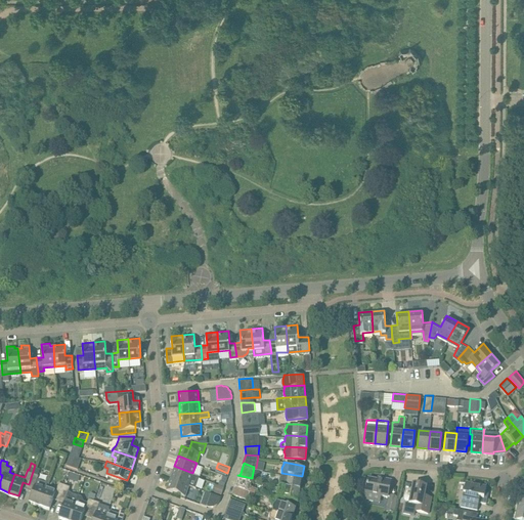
[(39,473),(38,473),(40,467),(35,465),(29,484),(34,486),(29,500),(39,503),(46,485),(47,480),(37,476),(39,473)]
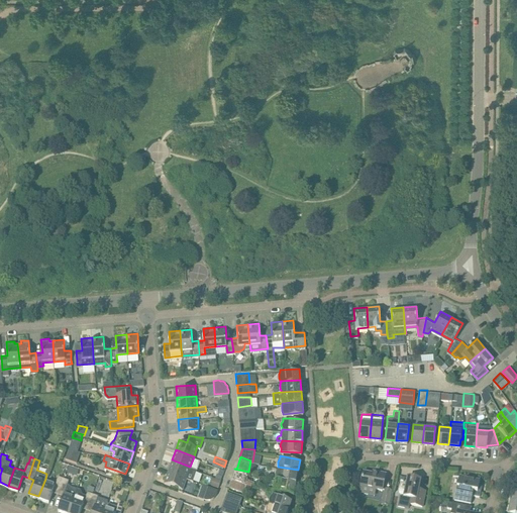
[(190,467),(172,459),(168,471),(187,477),(193,479),(197,469),(190,467)]
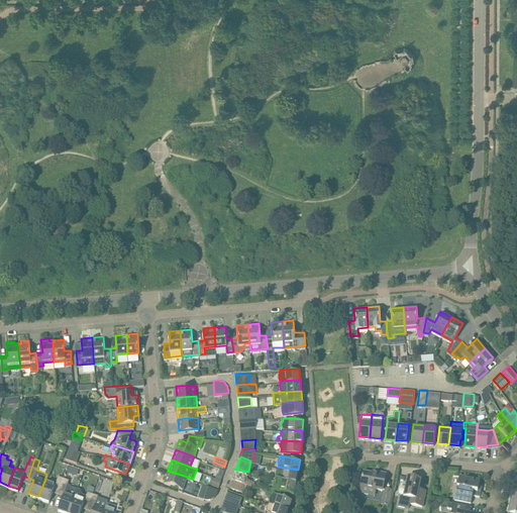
[(76,473),(78,466),(67,462),(65,469),(76,473)]
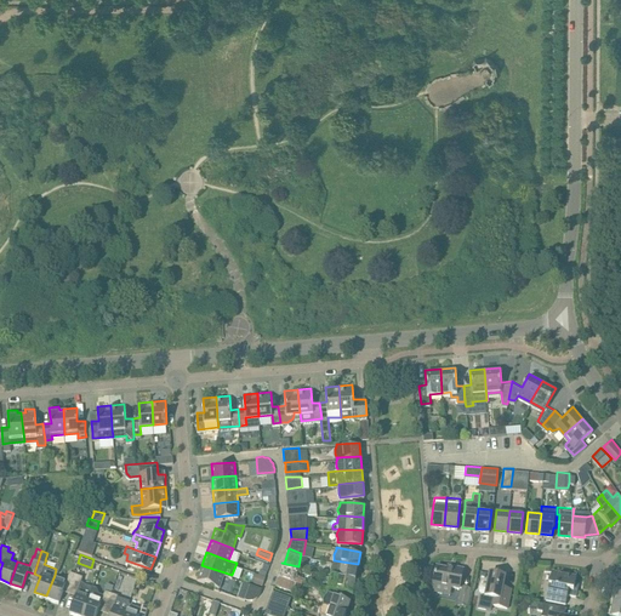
[(355,577),(358,564),(334,560),(334,562),(332,564),(331,565),(331,568),(331,570),(331,571),(331,572),(355,577)]
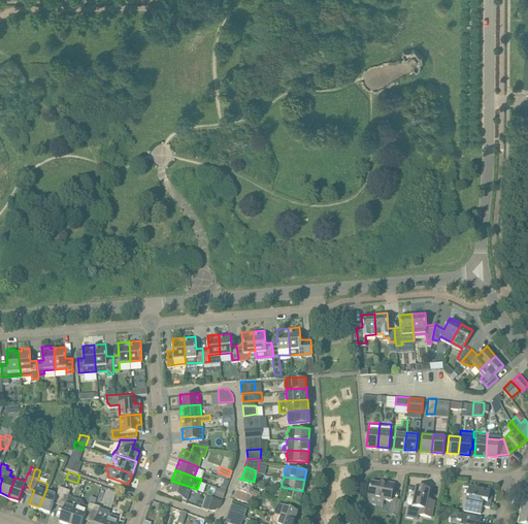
[(252,493),(254,482),(239,479),(236,487),(251,492),(252,493)]
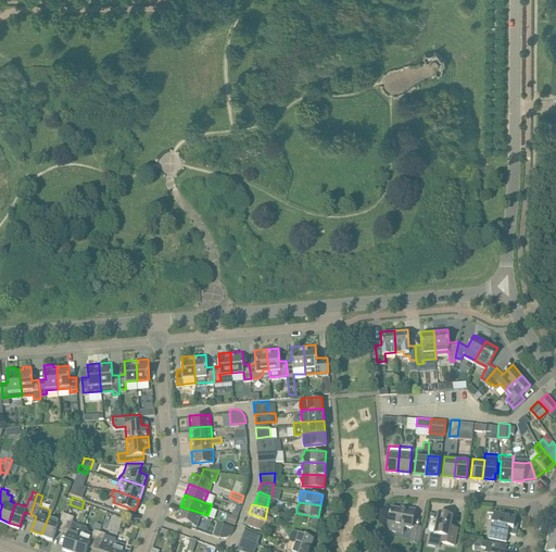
[(388,521),(412,525),(415,507),(405,505),(405,507),(391,505),(388,521)]
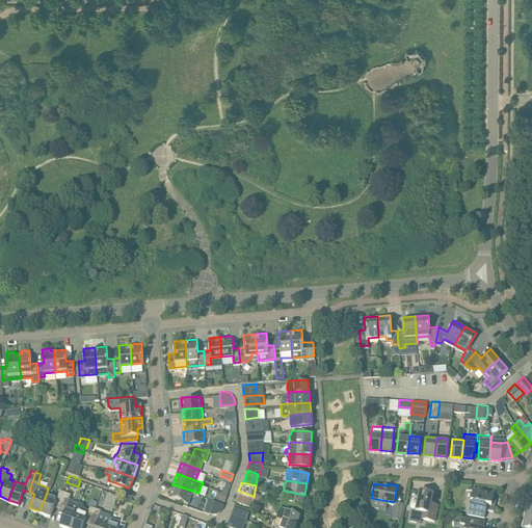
[(188,501),(192,491),(173,484),(169,495),(188,501)]
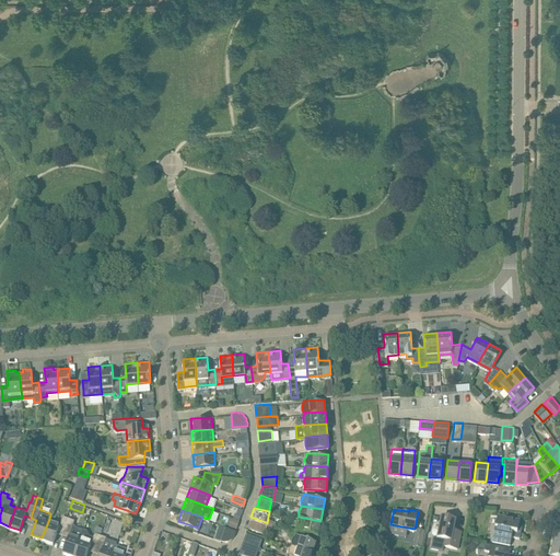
[(522,524),(518,523),(520,517),(498,512),(492,539),(510,543),(512,534),(520,536),(522,524)]
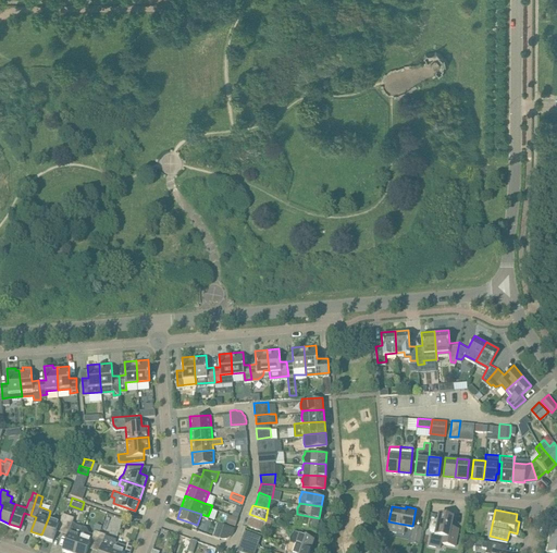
[(63,527),(69,513),(62,511),(59,519),(49,516),(41,535),(52,539),(58,525),(63,527)]
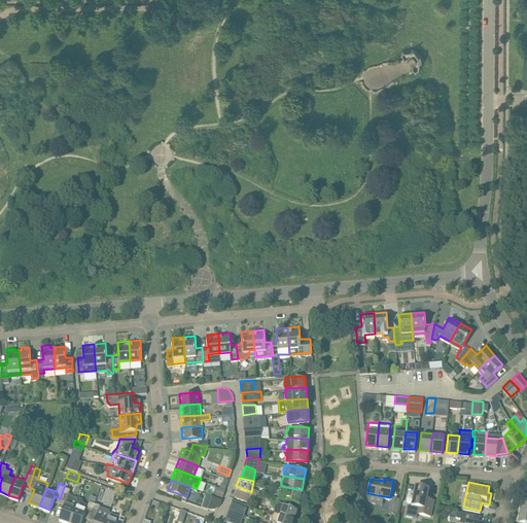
[(407,496),(407,498),(407,499),(409,501),(411,501),(412,502),(412,503),(418,504),(417,511),(430,514),(431,512),(433,501),(426,500),(427,495),(428,487),(416,484),(414,492),(414,493),(412,492),(410,492),(408,493),(407,495),(407,496)]
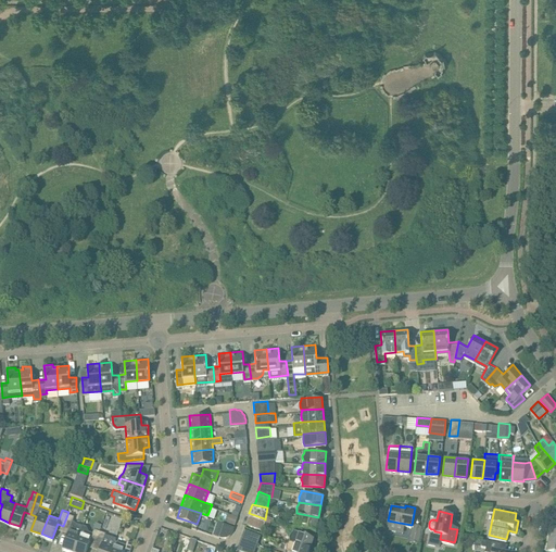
[(75,519),(73,518),(74,514),(68,512),(63,526),(68,528),(62,547),(73,551),(80,531),(83,524),(76,521),(75,519)]
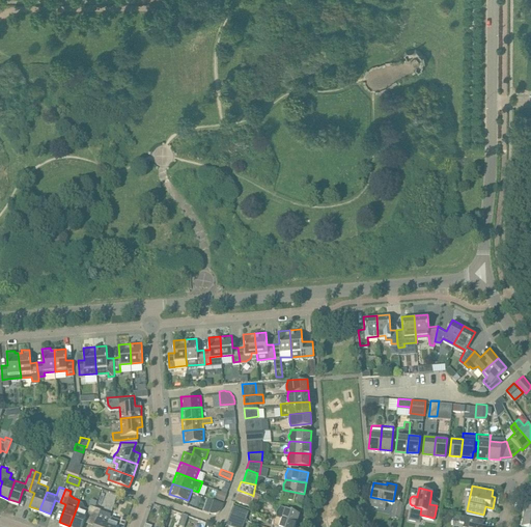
[(250,504),(253,496),(252,495),(238,490),(234,498),(250,504)]
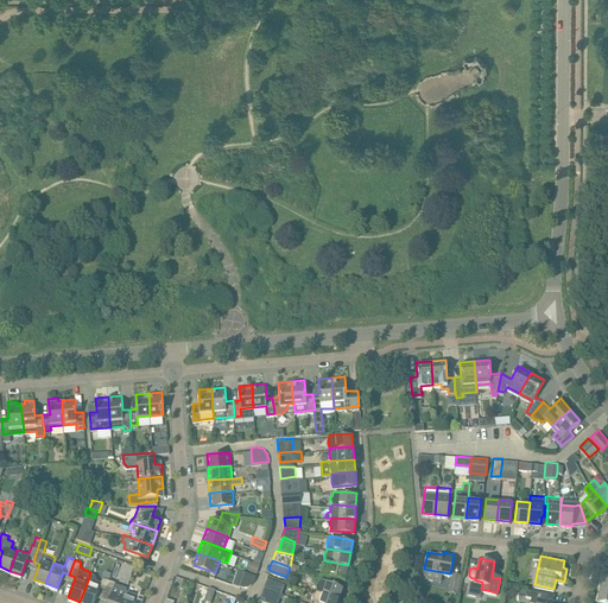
[(346,578),(348,565),(324,560),(324,562),(323,564),(322,566),(322,569),(323,571),(322,573),(346,578)]
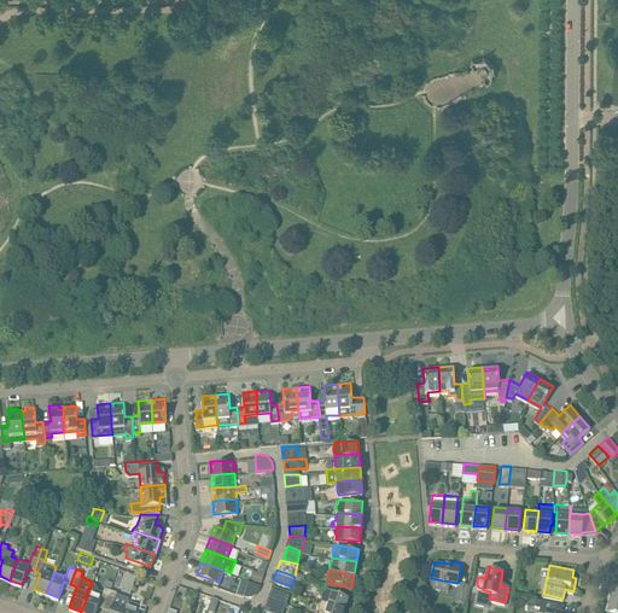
[(261,583),(254,581),(249,579),(244,594),(246,595),(249,595),(251,595),(254,594),(256,593),(257,590),(258,588),(261,583)]
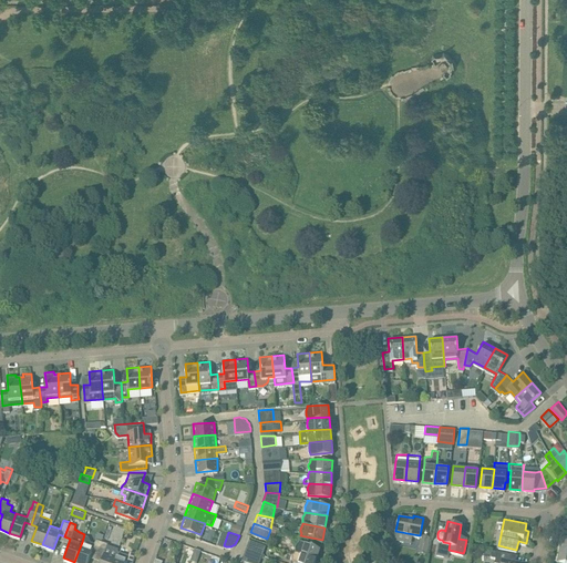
[(426,551),(430,535),(422,533),(419,550),(426,551)]
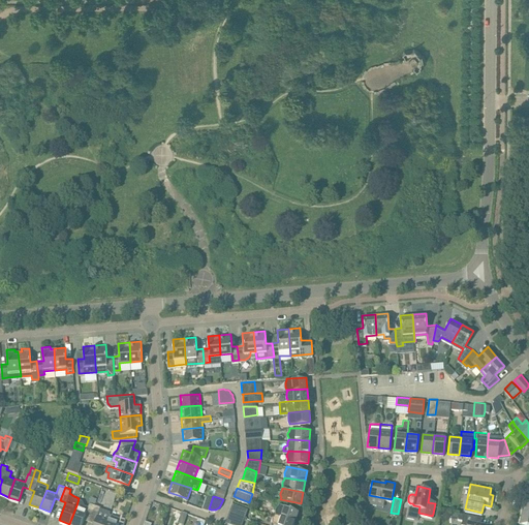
[(528,500),(524,499),(520,521),(528,523),(528,500)]
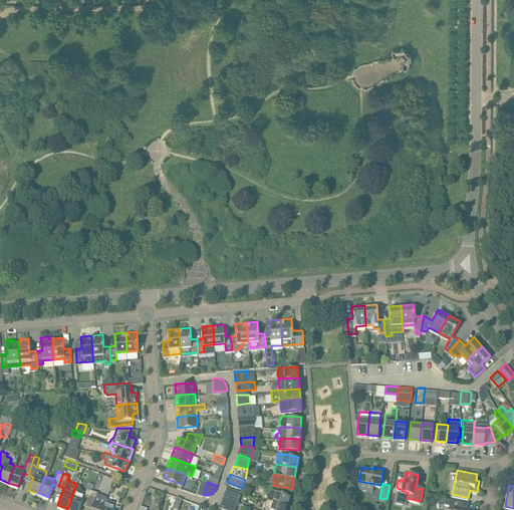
[(89,497),(92,489),(86,487),(85,491),(81,489),(79,493),(74,491),(67,509),(70,509),(78,509),(84,495),(89,497)]
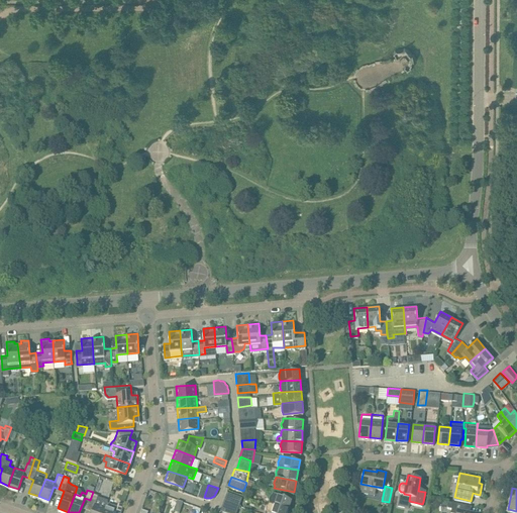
[(224,498),(239,503),(242,496),(227,490),(224,498)]
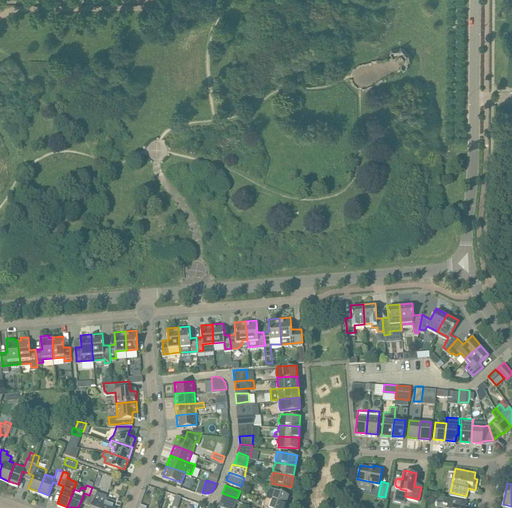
[(107,494),(106,494),(97,490),(97,488),(92,487),(89,495),(94,497),(90,507),(101,507),(104,500),(106,496),(107,494)]
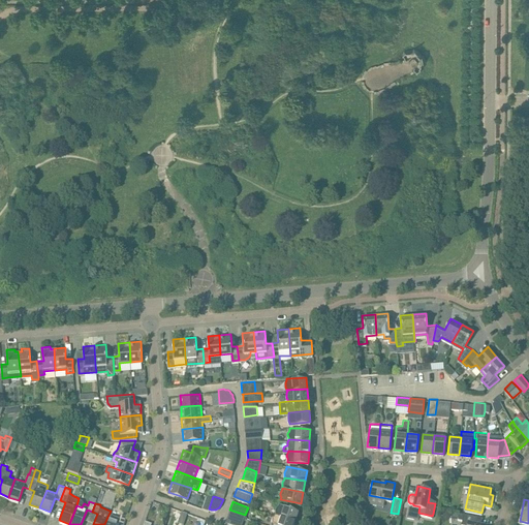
[(299,510),(288,506),(279,503),(278,505),(277,507),(276,508),(275,511),(275,513),(275,514),(294,521),(299,510)]
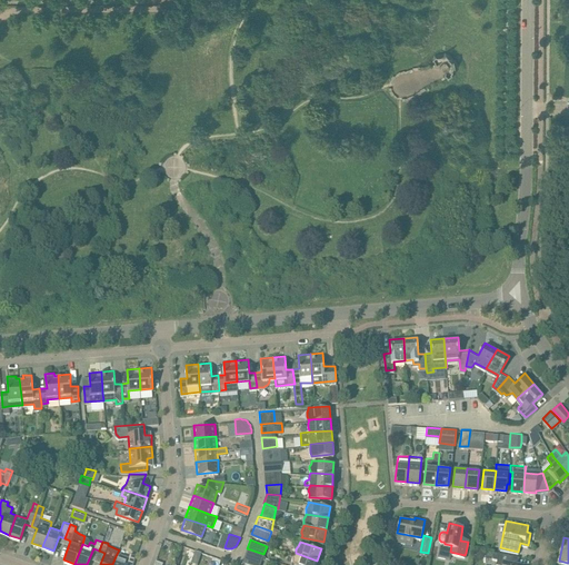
[(257,564),(259,564),(263,554),(247,548),(242,559),(257,564)]
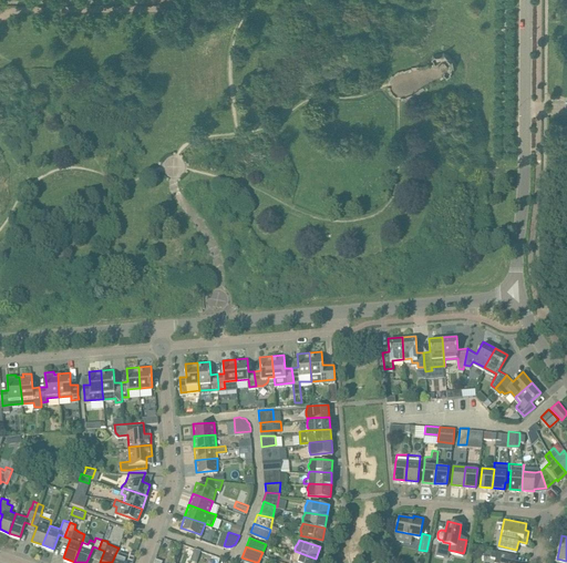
[(517,553),(501,550),(492,548),(491,556),(495,558),(494,562),(497,562),(522,562),(523,561),(515,560),(517,553)]
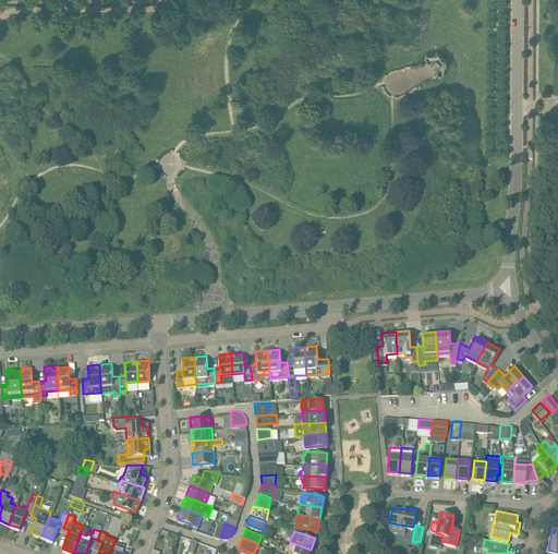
[(129,553),(134,543),(128,541),(126,544),(116,541),(113,545),(110,553),(129,553)]
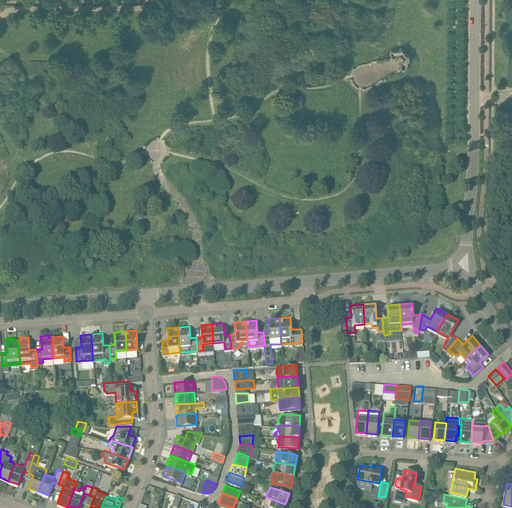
[(263,507),(283,507),(285,504),(266,497),(266,498),(265,499),(264,501),(263,503),(263,504),(263,506),(263,507)]
